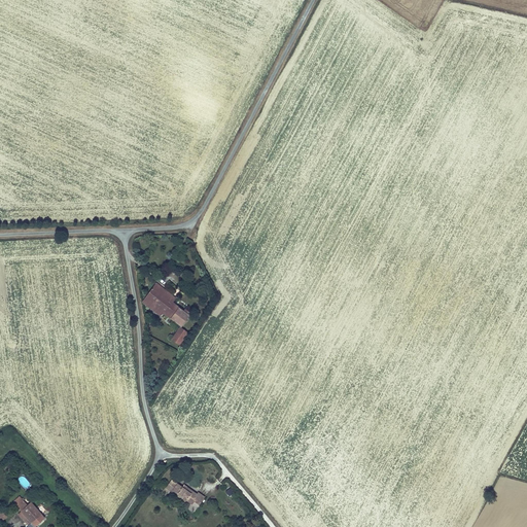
[(179,308),(172,303),(161,294),(165,289),(155,283),(142,302),(150,308),(152,306),(163,313),(171,319),(179,308)]
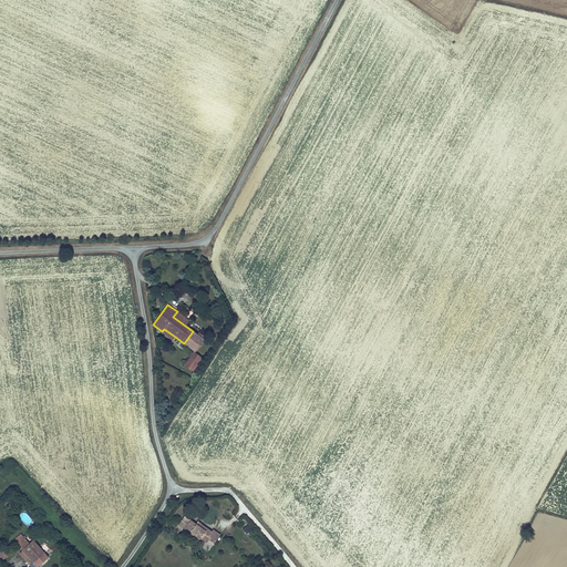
[(185,326),(189,320),(177,311),(173,317),(185,326)]
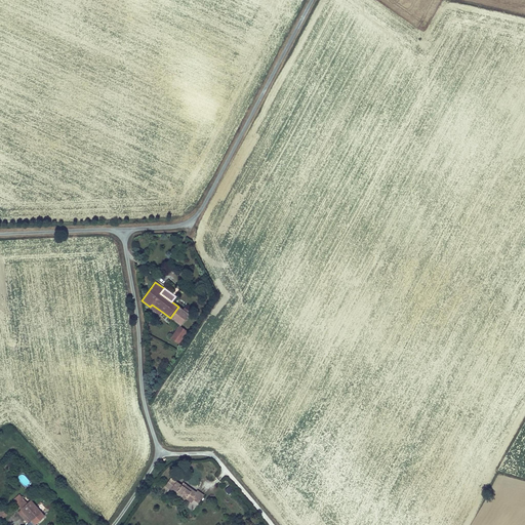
[(160,315),(162,312),(152,305),(150,307),(160,315)]
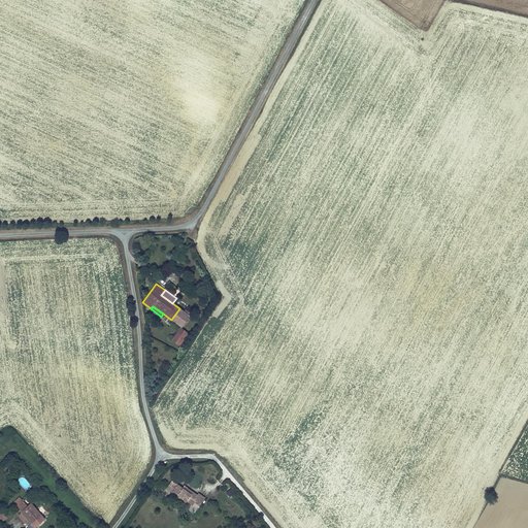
[(183,327),(189,318),(184,312),(185,311),(179,308),(171,320),(183,327)]
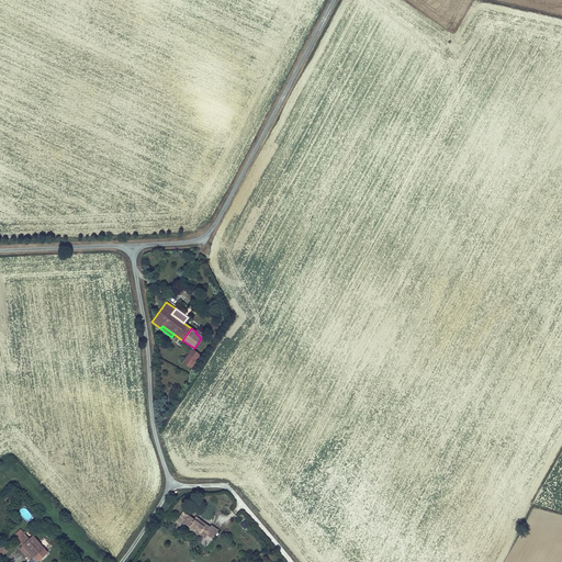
[(203,339),(205,336),(198,329),(197,332),(195,333),(201,338),(203,339)]
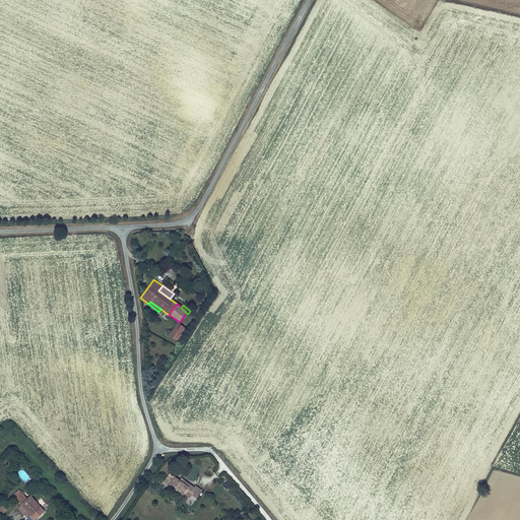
[(177,322),(169,335),(177,340),(186,328),(177,322)]
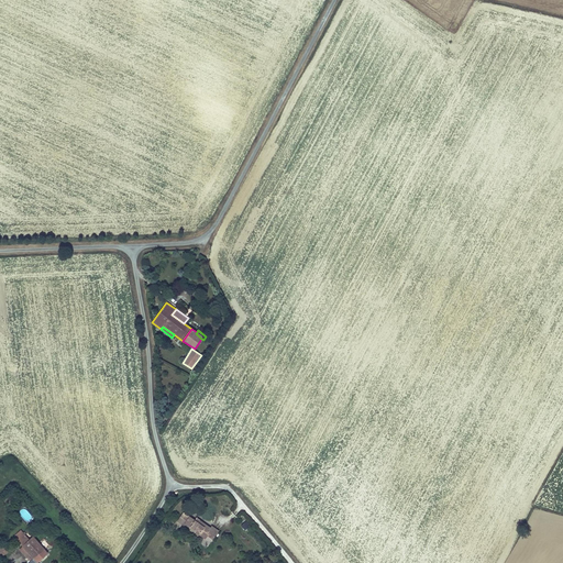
[(28,521),(31,517),(24,510),(21,514),(28,521)]
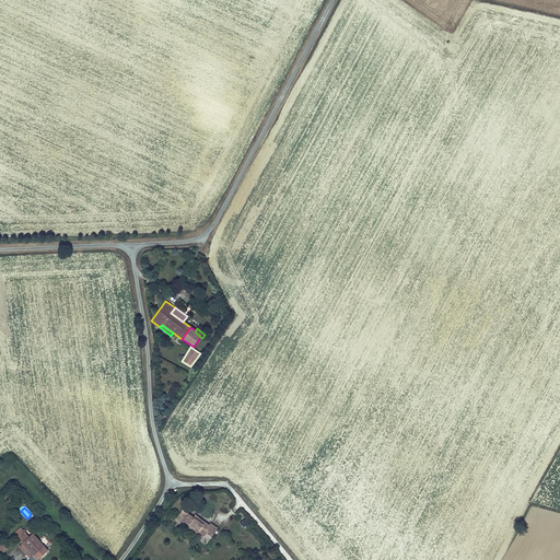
[(182,521),(183,518),(188,511),(182,508),(175,516),(182,521)]
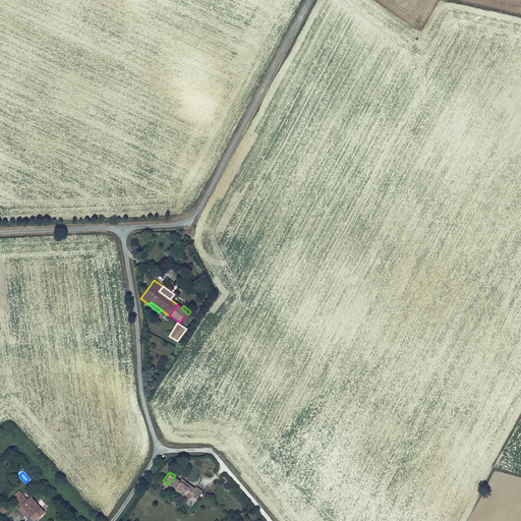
[(180,479),(175,475),(170,482),(176,485),(174,488),(179,491),(180,490),(189,498),(191,495),(196,498),(203,489),(195,484),(194,486),(185,480),(184,482),(180,479)]
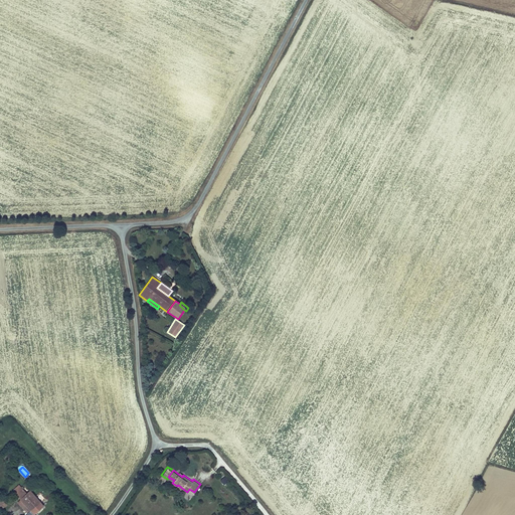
[(228,480),(225,476),(220,480),(224,484),(228,480)]
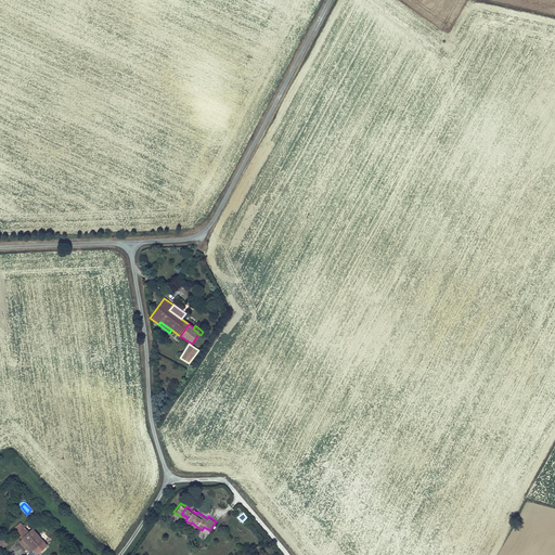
[(21,537),(28,530),(21,521),(13,528),(21,537)]
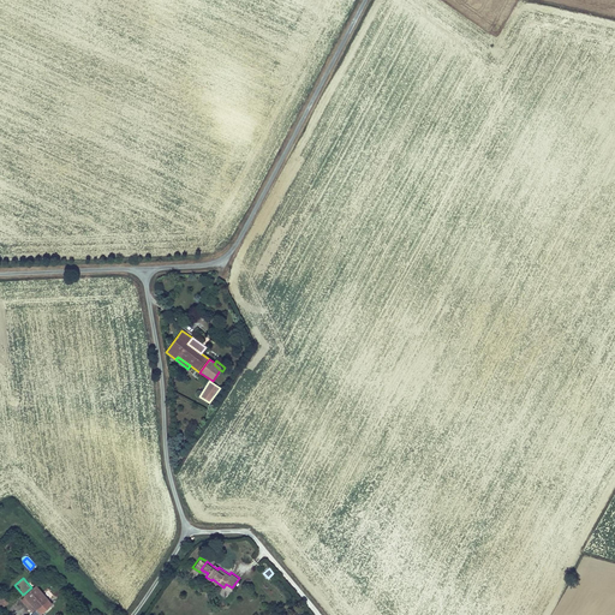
[(36,609),(49,598),(36,583),(31,587),(23,595),(24,596),(21,599),(33,613),(36,609)]
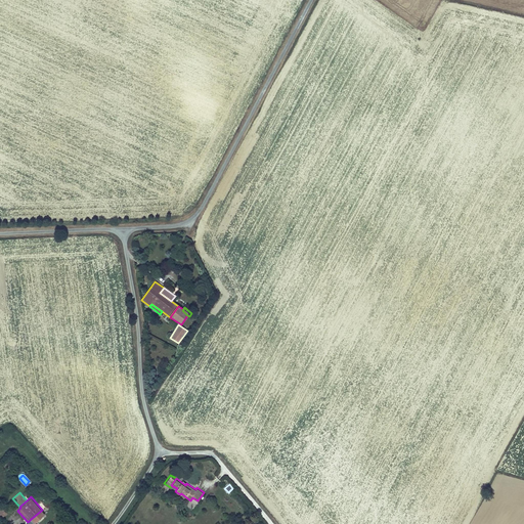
[(0,517),(10,513),(6,506),(0,509),(0,517)]
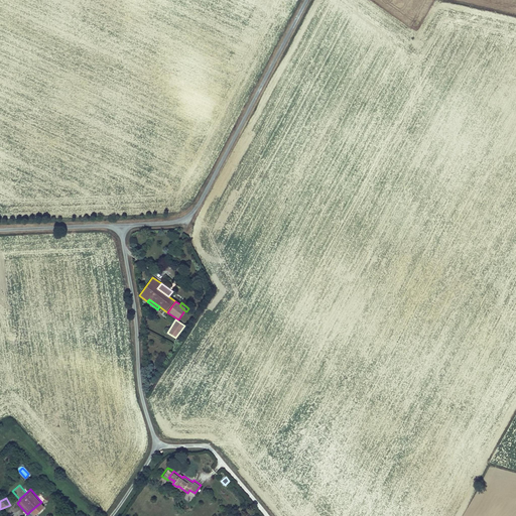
[(34,515),(44,506),(41,502),(30,511),(34,515)]
